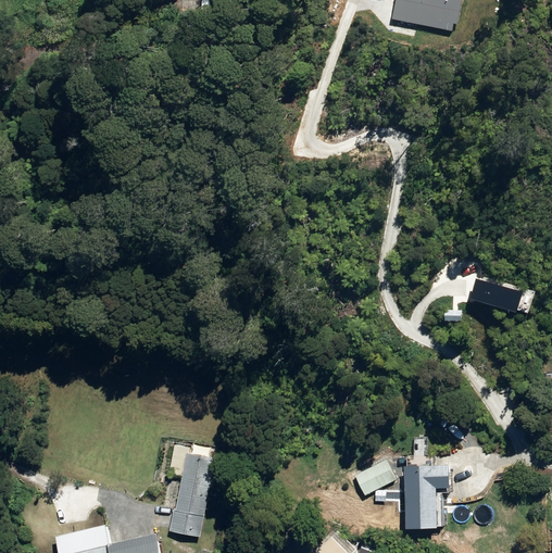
[(168,531),(199,537),(214,460),(185,453),(175,511),(173,511),(168,531)]
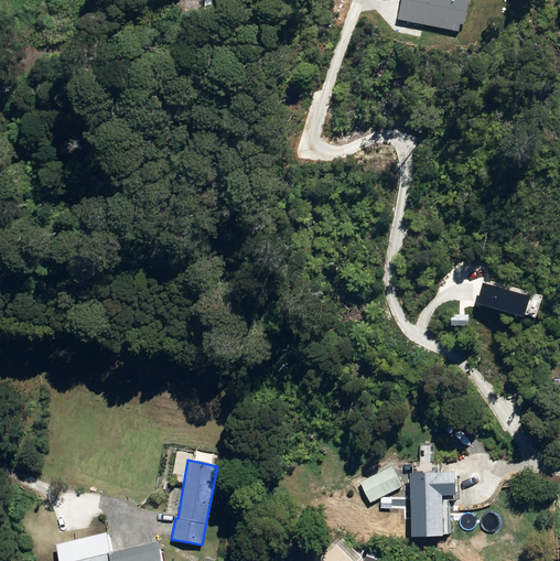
[(412,472),(415,535),(445,533),(444,494),(458,494),(456,471),(412,472)]
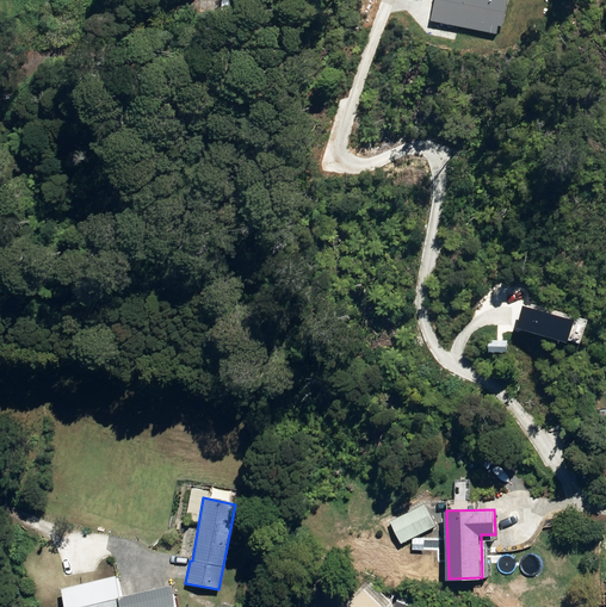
[(177,606),(172,584),(119,596),(115,577),(61,589),(65,606),(177,606)]
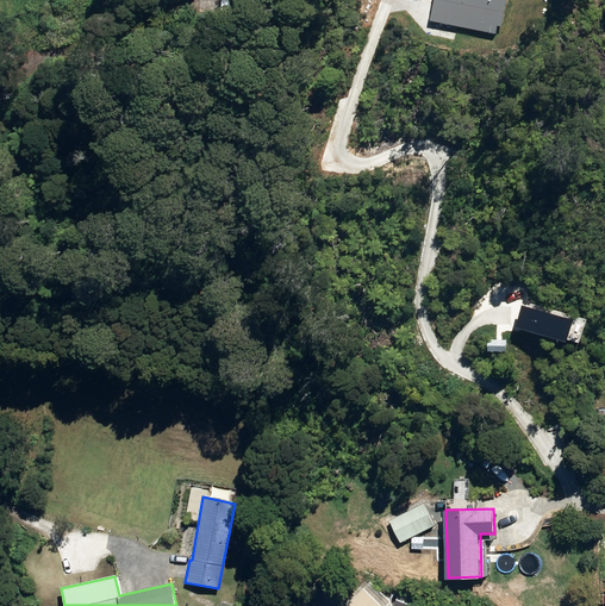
[(345,605),(376,605),(361,589),(345,605)]
